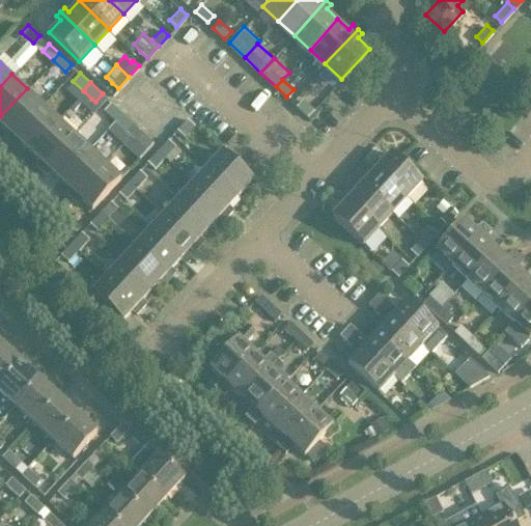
[(27,88),(0,116),(0,119),(9,129),(5,133),(10,137),(43,103),(27,88)]
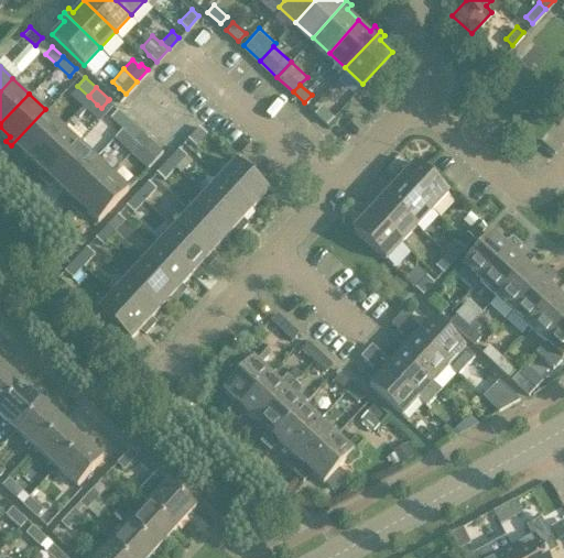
[(322,104),(314,111),(327,122),(334,115),(322,104)]
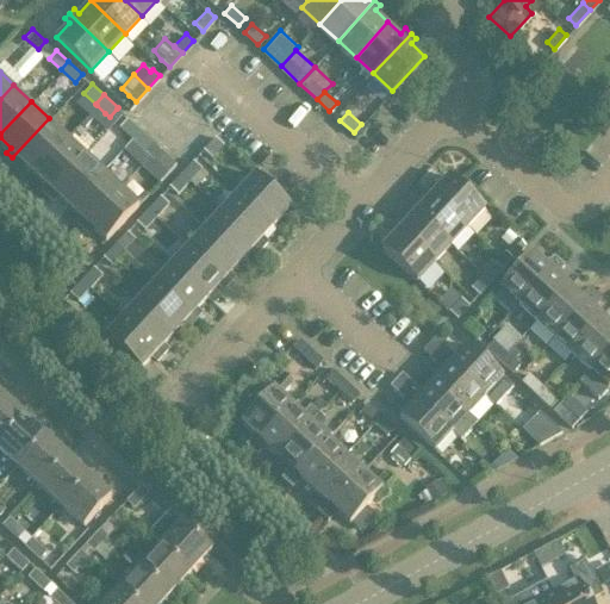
[(131,137),(139,129),(126,117),(119,125),(131,137)]
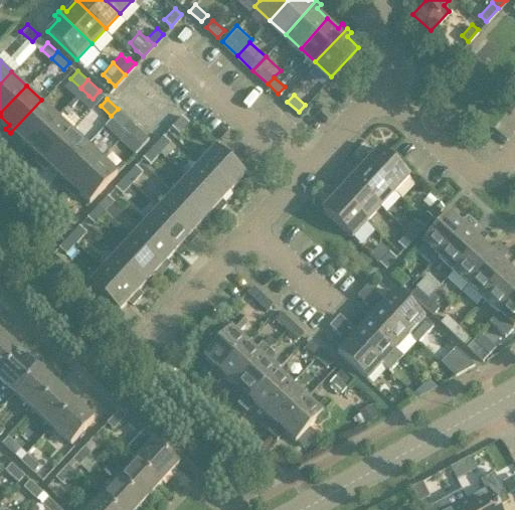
[(56,114),(41,100),(10,133),(15,138),(18,134),(28,143),(56,114)]
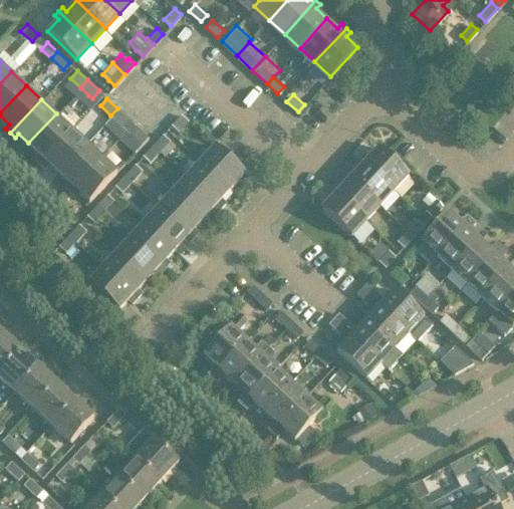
[(117,108),(110,115),(122,125),(129,118),(117,108)]
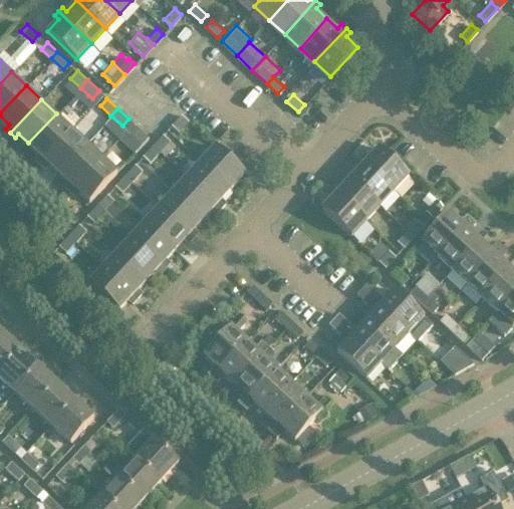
[(71,109),(63,117),(71,125),(79,117),(71,109)]
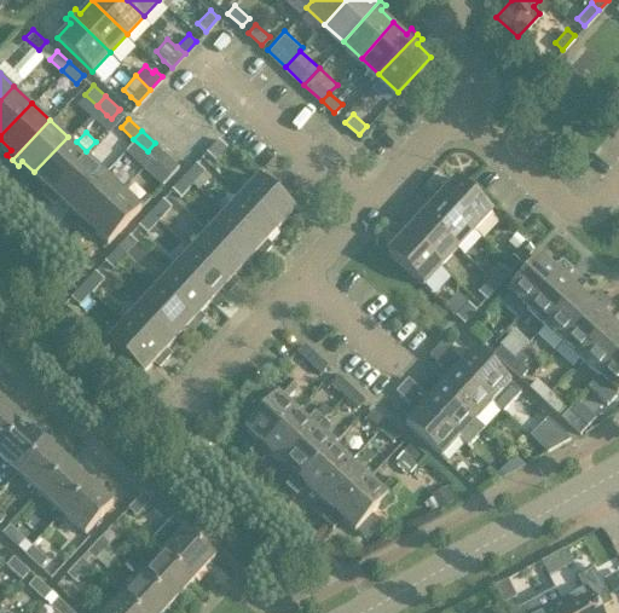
[(86,154),(68,137),(34,172),(47,184),(44,189),(48,194),(86,154)]
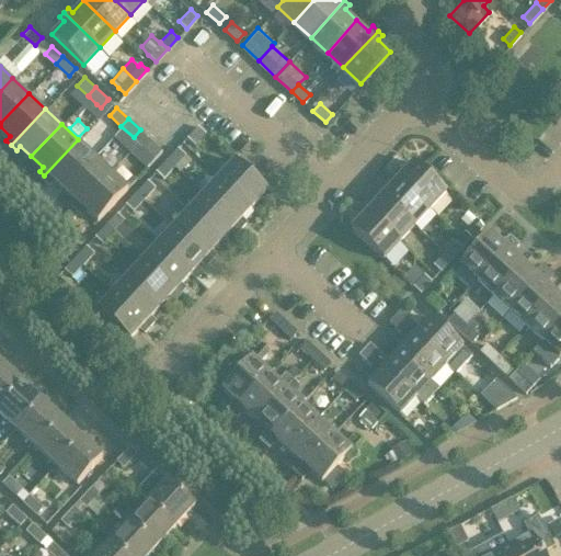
[(198,124),(187,136),(195,143),(206,131),(198,124)]
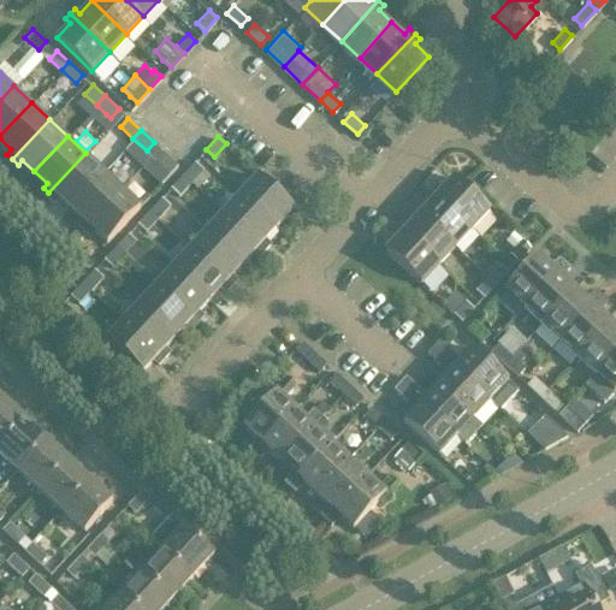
[(157,160),(148,170),(161,182),(178,165),(165,152),(157,160)]
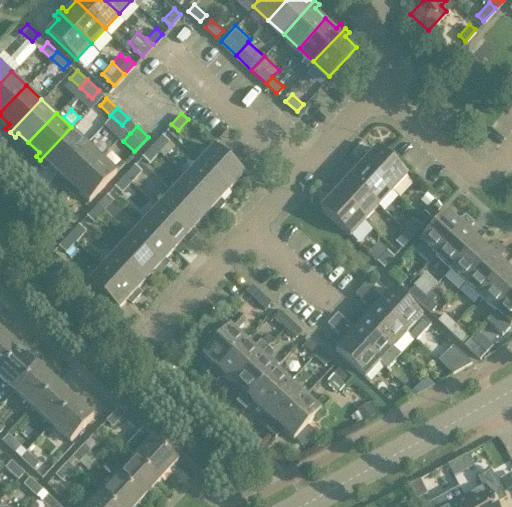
[(86,141),(71,127),(40,160),(44,164),(48,160),(59,170),(86,141)]
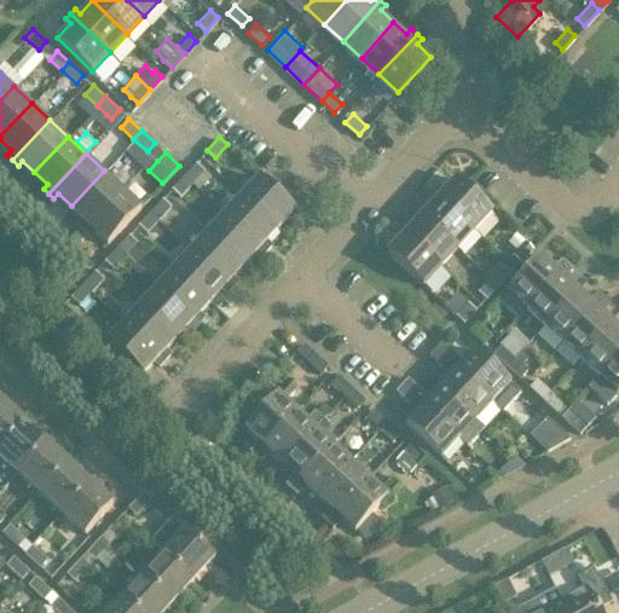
[(196,161),(185,173),(194,180),(200,185),(210,174),(204,168),(196,161)]
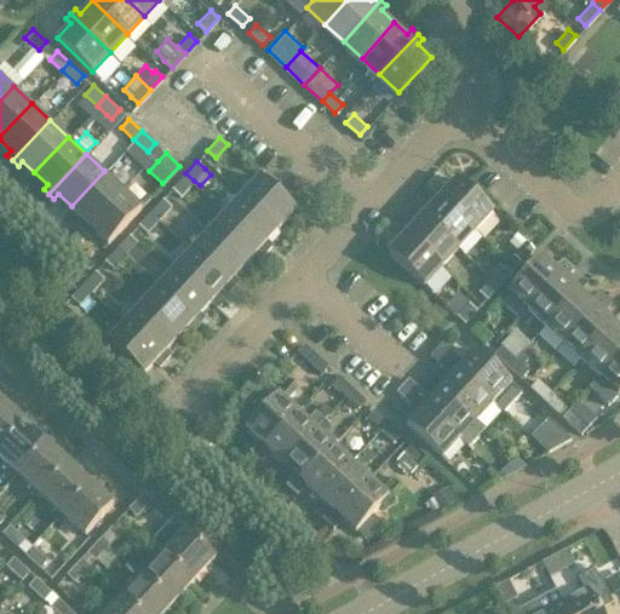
[(104,171),(72,206),(84,218),(79,223),(85,229),(122,188),(104,171)]
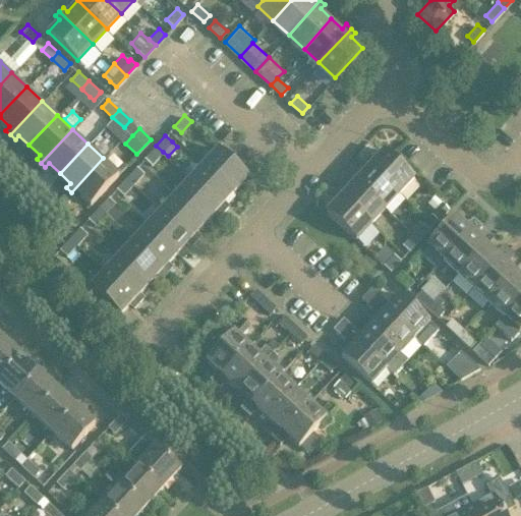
[(163,152),(156,146),(145,158),(152,164),(163,152)]
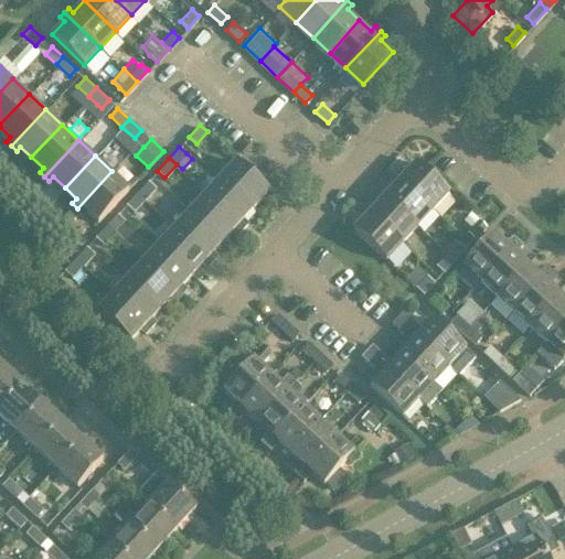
[(238,158),(222,174),(255,204),(265,194),(269,197),(275,192),(238,158)]
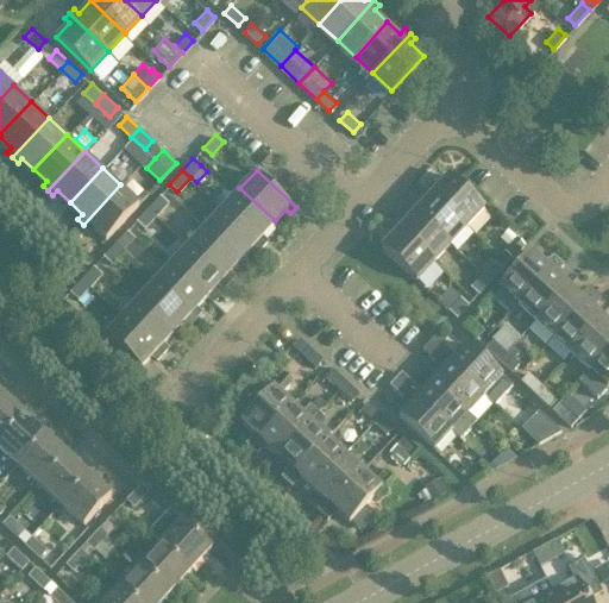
[(433,180),(428,186),(468,223),(485,203),(450,171),(438,184),(433,180)]
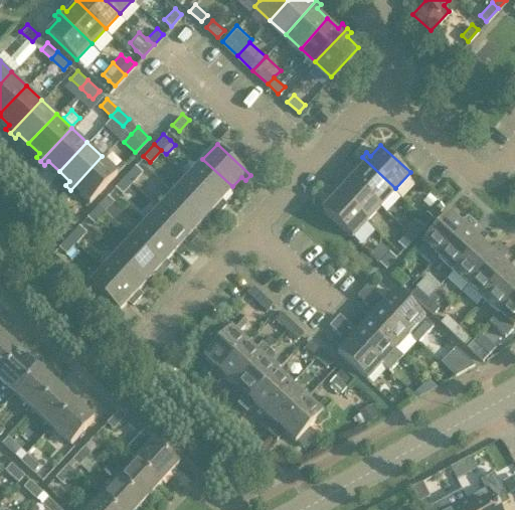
[(118,170),(102,156),(70,190),(74,194),(78,189),(91,199),(118,170)]
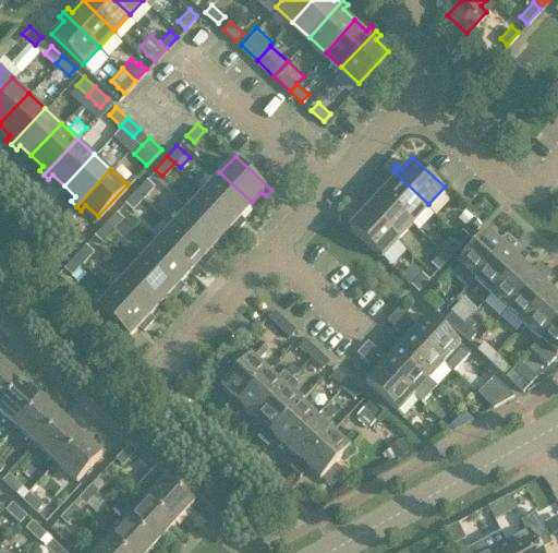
[(428,204),(392,170),(387,175),(392,179),(381,190),(413,219),(428,204)]
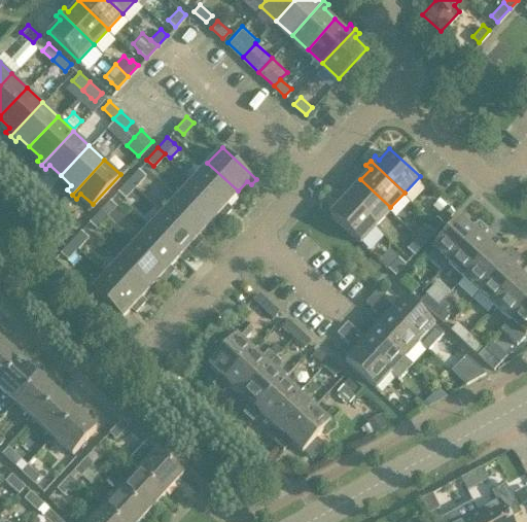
[(207,163),(192,178),(227,211),(232,207),(227,202),(238,190),(207,163)]
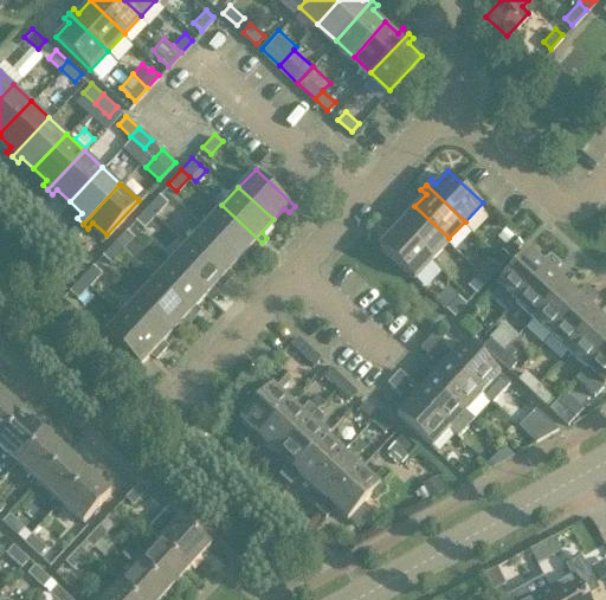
[(159,192),(148,204),(158,211),(167,200),(159,192)]
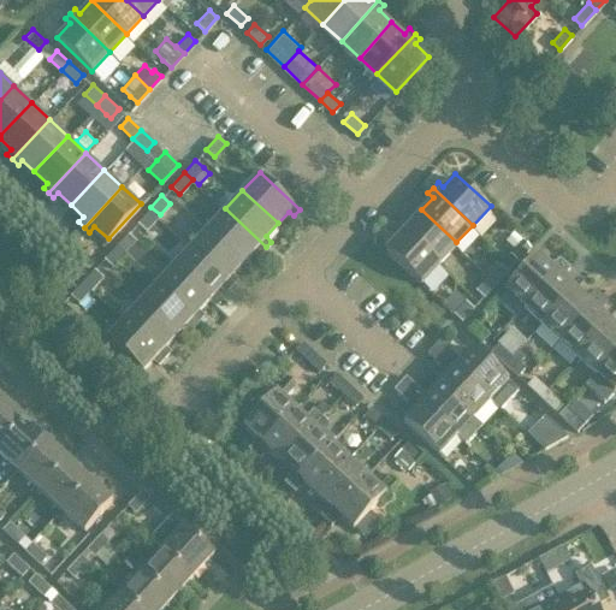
[(160,214),(150,207),(137,221),(146,230),(160,214)]
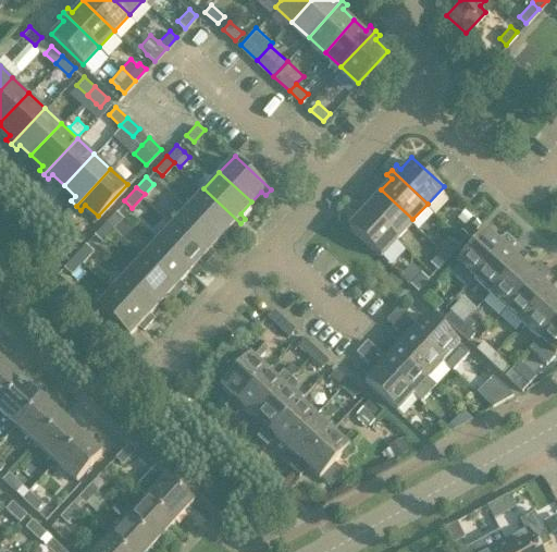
[(240,223),(203,188),(188,205),(221,235),(232,223),(237,228),(240,223)]
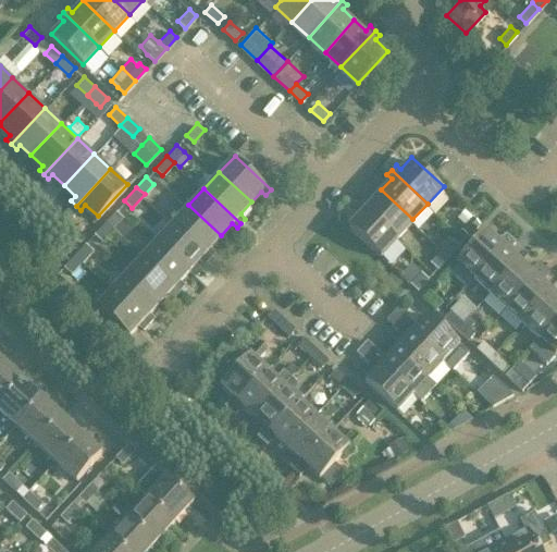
[(412,219),(381,189),(369,201),(364,197),(360,201),(397,236),(412,219)]
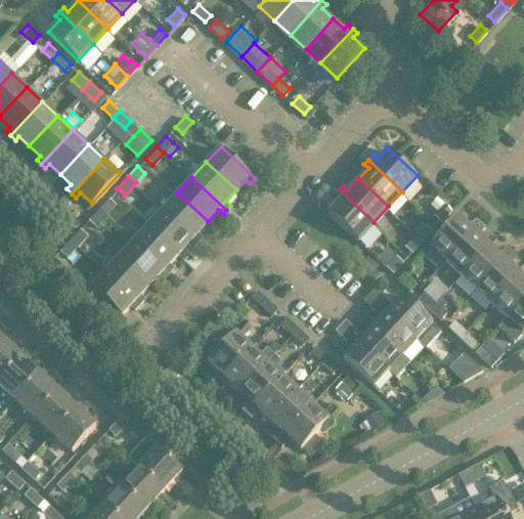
[(374,222),(339,189),(335,193),(339,199),(329,211),(358,238),(374,222)]
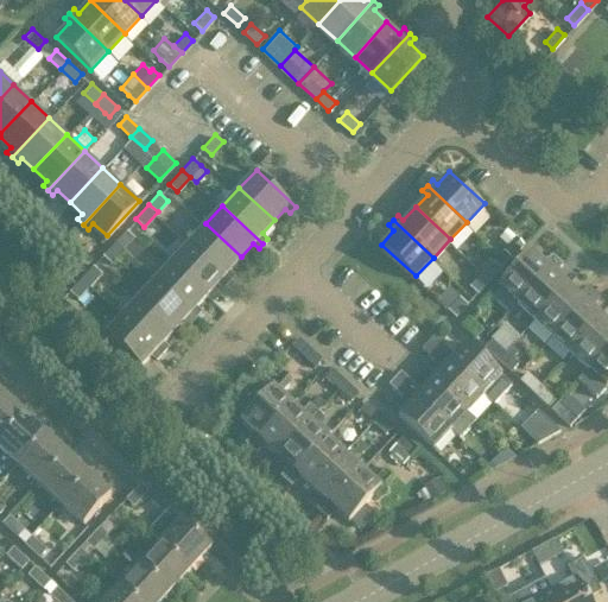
[(241,257),(206,223),(189,241),(229,278),(234,273),(229,268),(241,257)]
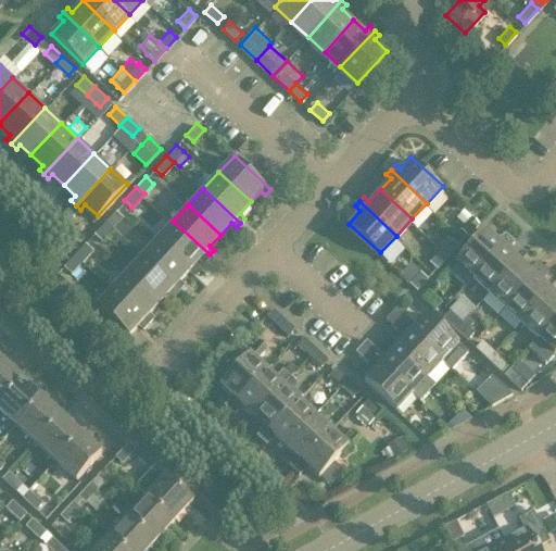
[(106,218),(114,226),(123,216),(115,209),(106,218)]
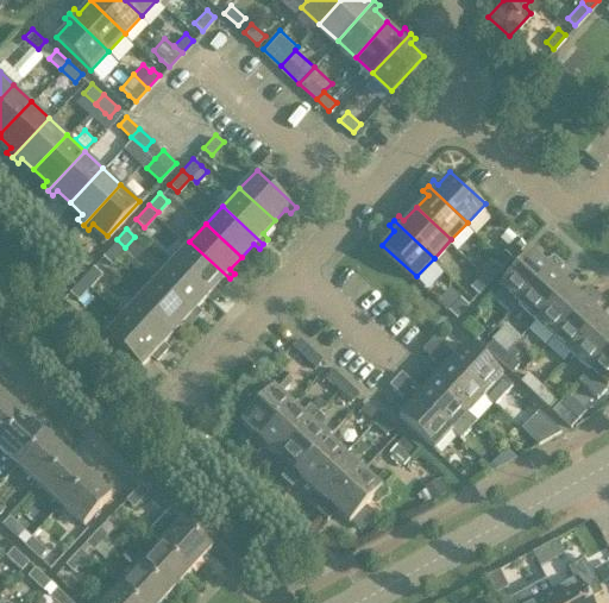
[(507,228),(501,236),(508,243),(503,249),(512,256),(525,243),(515,234),(515,236),(507,228)]
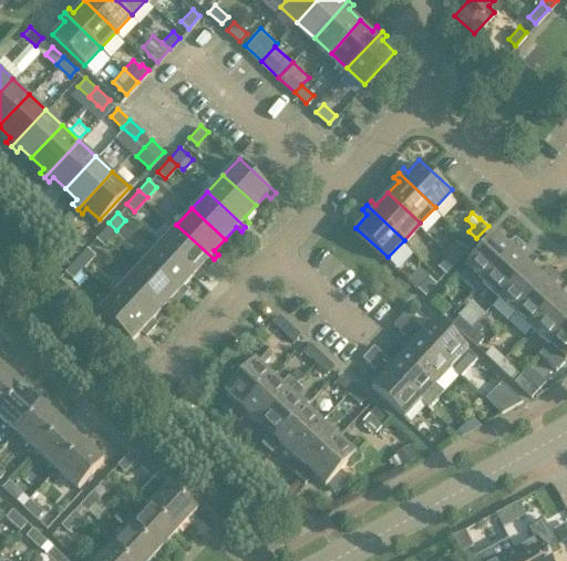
[(116,230),(109,222),(95,237),(103,245),(116,230)]
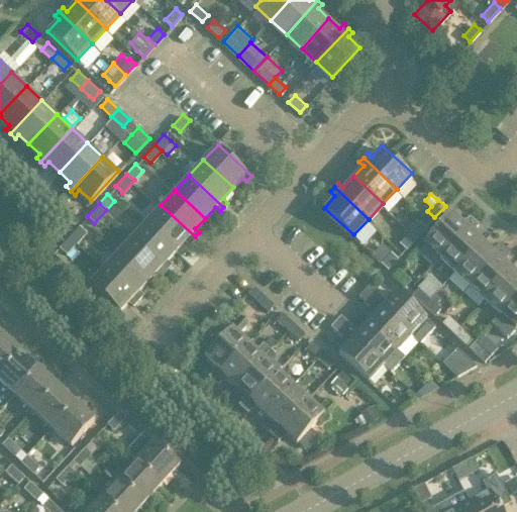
[(161,205),(146,220),(177,248),(187,237),(191,241),(195,236),(161,205)]
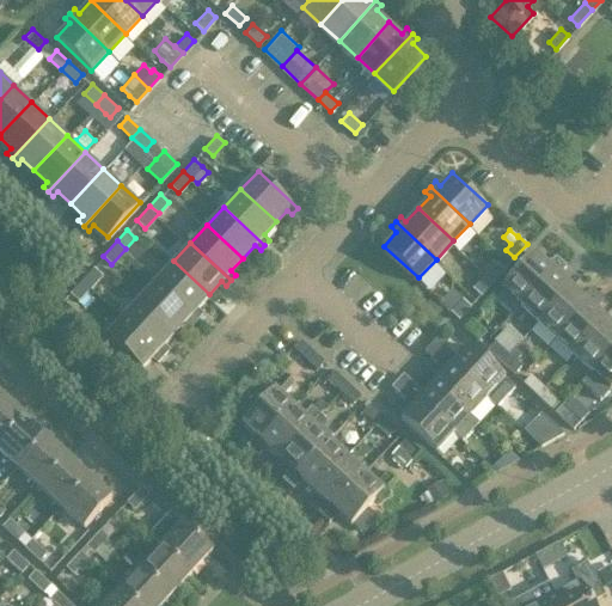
[(521,301),(562,257),(557,252),(549,259),(536,249),(503,285),(521,301)]
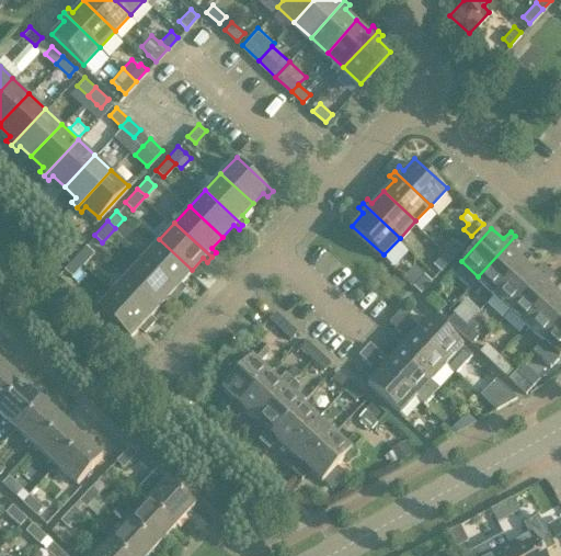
[(515,236),(478,276),(494,292),(524,259),(513,248),(521,240),(515,236)]
